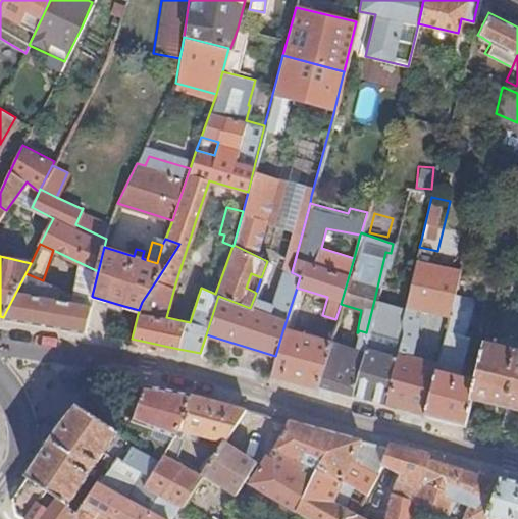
[(459,268),(417,259),(405,306),(402,319),(408,321),(411,307),(448,315),(453,293),(459,268)]
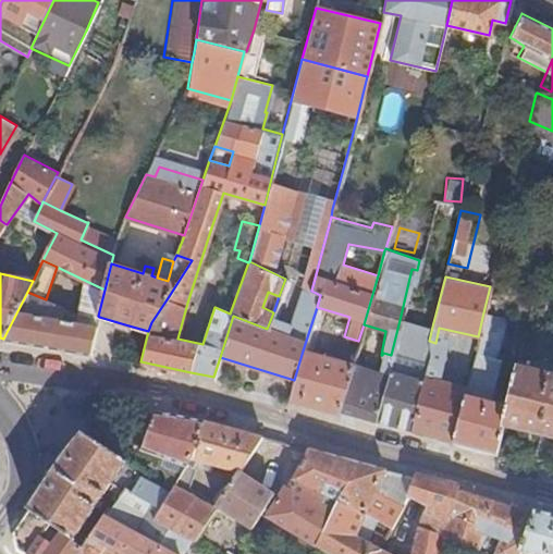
[(86,281),(77,322),(97,327),(99,317),(98,316),(105,290),(86,281)]
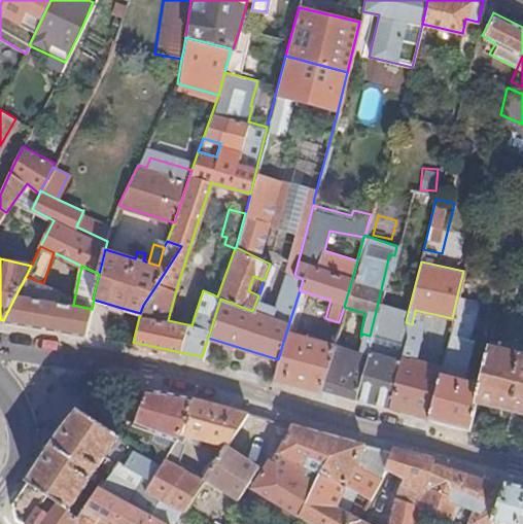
[(92,309),(73,305),(61,303),(64,291),(43,283),(26,276),(3,320),(46,328),(85,335),(92,309)]
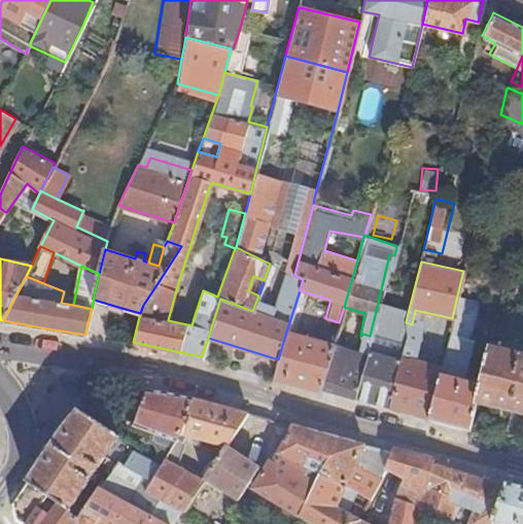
[(477,301),(457,295),(452,318),(441,368),(428,418),(467,428),(475,398),(479,382),(464,378),(474,337),(468,336),(477,301)]
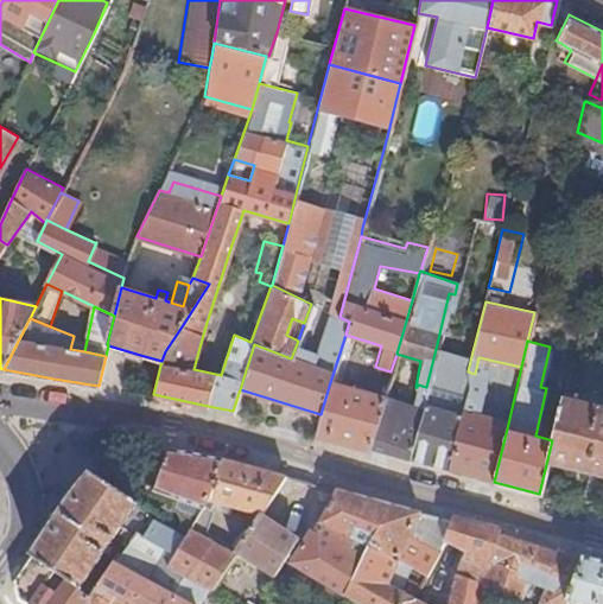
[(471,356),(436,349),(426,387),(423,402),(454,409),(456,411),(461,412),(465,392),(468,383),(468,374),(468,372),(471,356)]
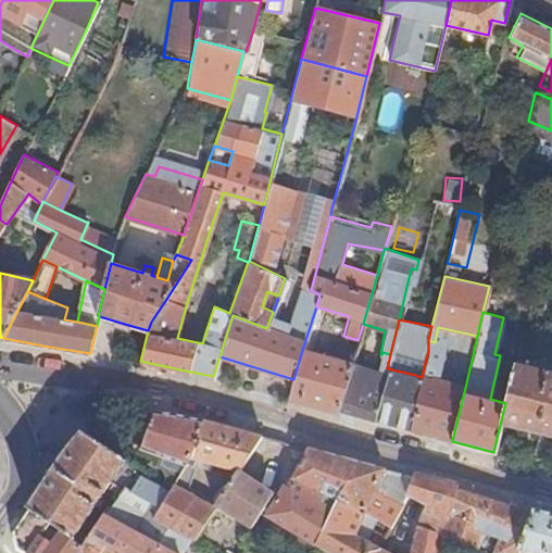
[(302,350),(293,379),(288,397),(317,404),(337,410),(351,363),(302,350)]
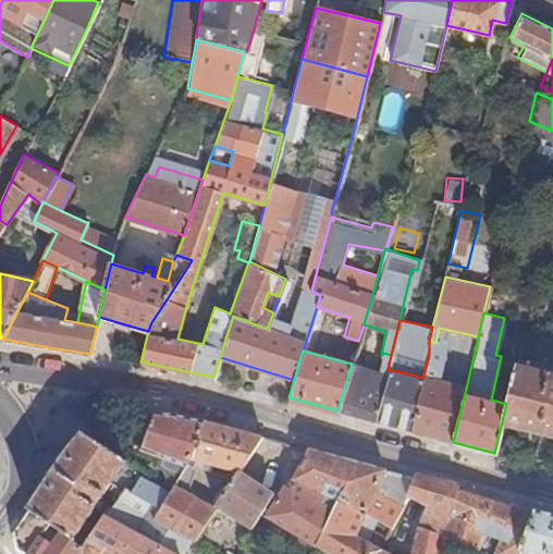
[(378,370),(352,364),(338,410),(358,416),(373,420),(379,403),(380,403),(390,372),(388,371),(388,369),(391,355),(383,353),(382,355),(378,370)]
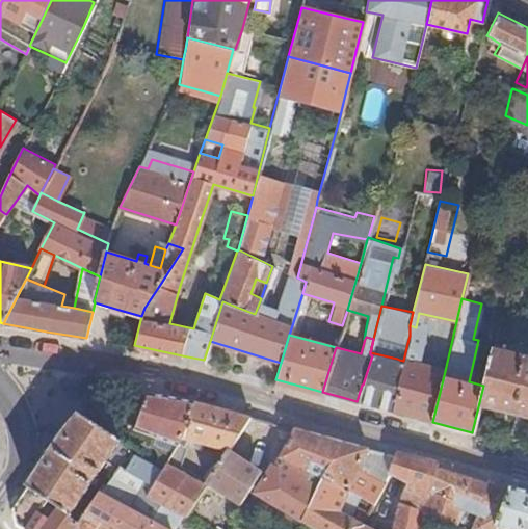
[(420,347),(407,343),(403,361),(391,411),(411,416),(432,422),(445,371),(416,363),(420,347)]
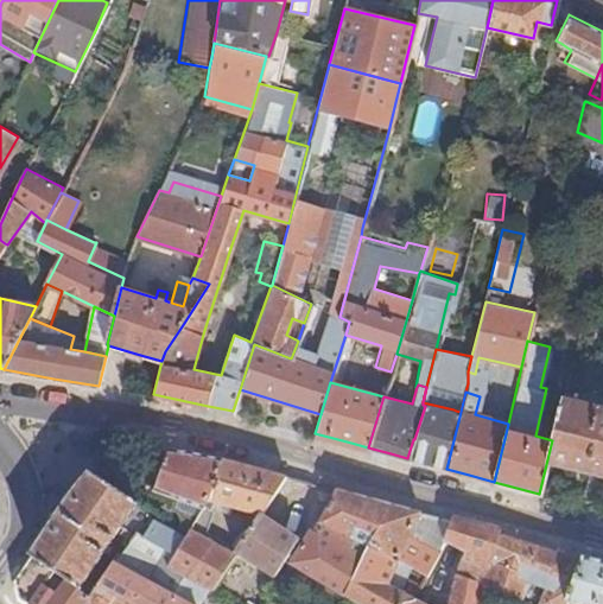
[(552,440),(547,459),(602,474),(602,409),(591,407),(562,400),(552,440)]
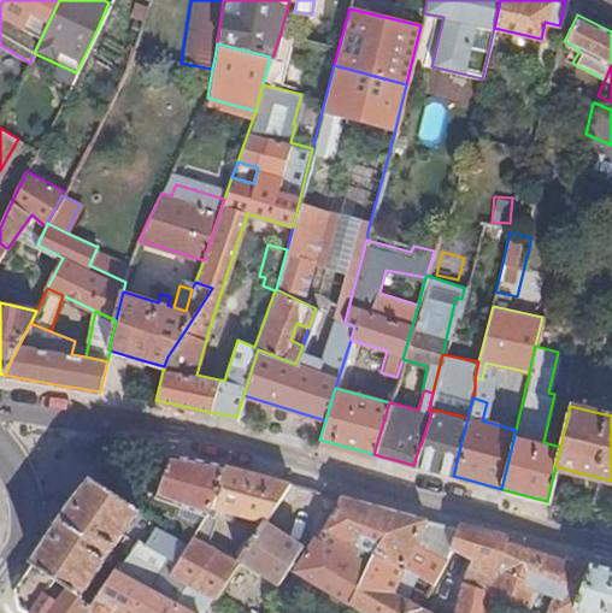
[(460,416),(429,408),(429,411),(431,412),(421,446),(419,446),(413,465),(425,469),(433,471),(453,476),(468,418),(463,417),(460,416)]
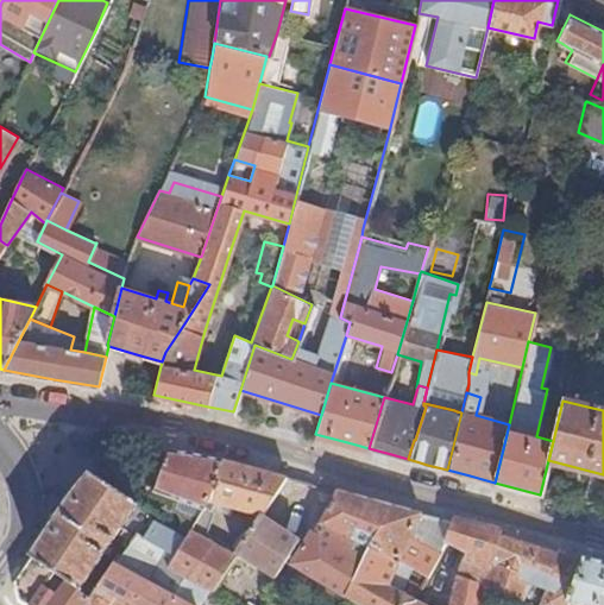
[(150,490),(171,497),(199,506),(200,504),(205,496),(220,458),(181,449),(172,449),(165,448),(150,490)]
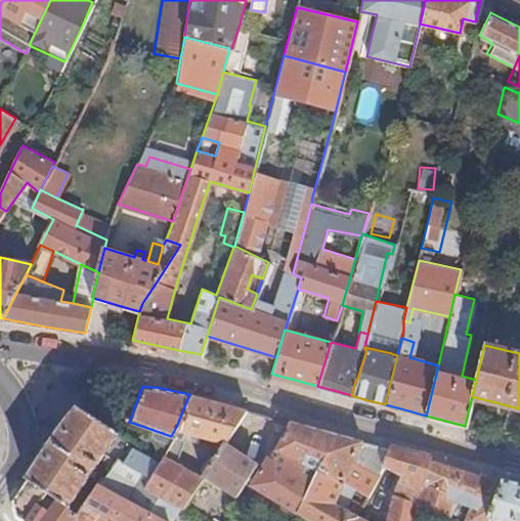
[(202,436),(221,441),(242,408),(221,402),(189,394),(176,427),(172,434),(177,437),(180,431),(202,436)]
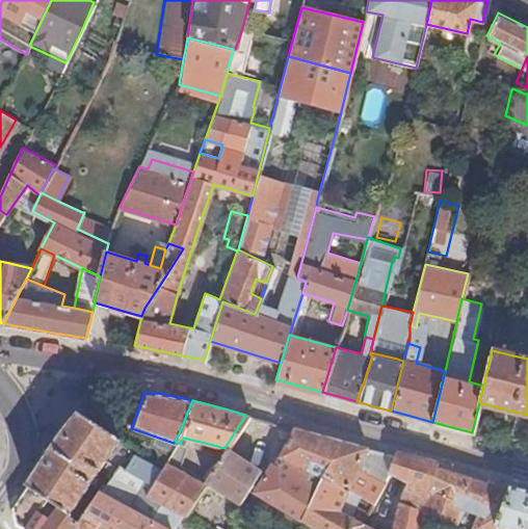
[(76,521),(81,512),(72,505),(102,459),(108,464),(104,472),(109,475),(116,465),(123,469),(130,454),(133,449),(76,413),(58,434),(49,449),(25,484),(52,503),(76,521)]
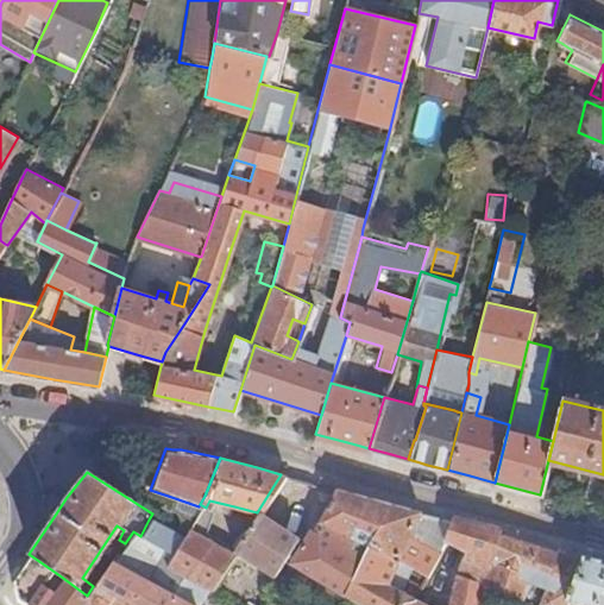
[(396,556),(407,533),(416,510),(397,505),(333,487),(316,520),(367,544),(396,556)]
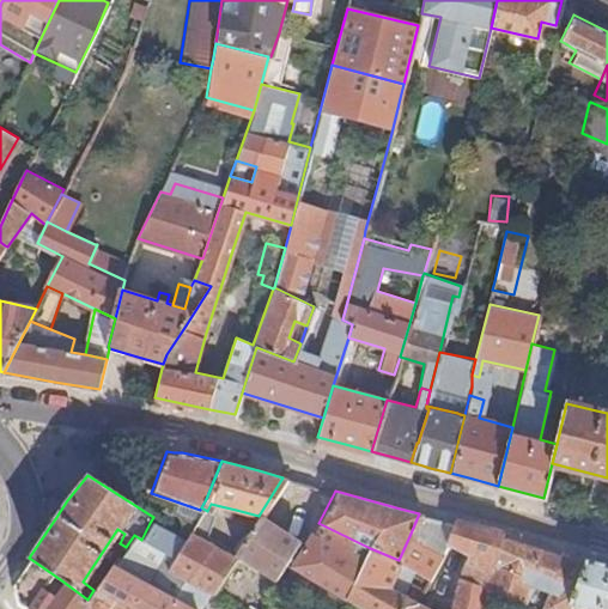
[(200,510),(172,500),(169,511),(175,513),(178,522),(171,534),(182,540),(187,531),(200,510)]
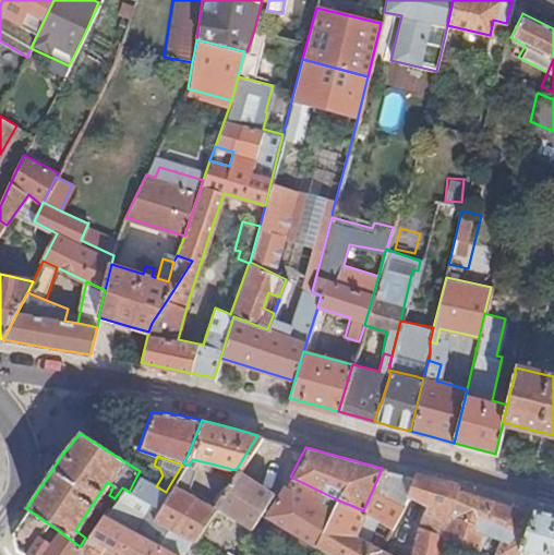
[(382,468),(373,489),(384,494),(373,517),(374,517),(388,526),(405,496),(412,477),(411,475),(382,468)]
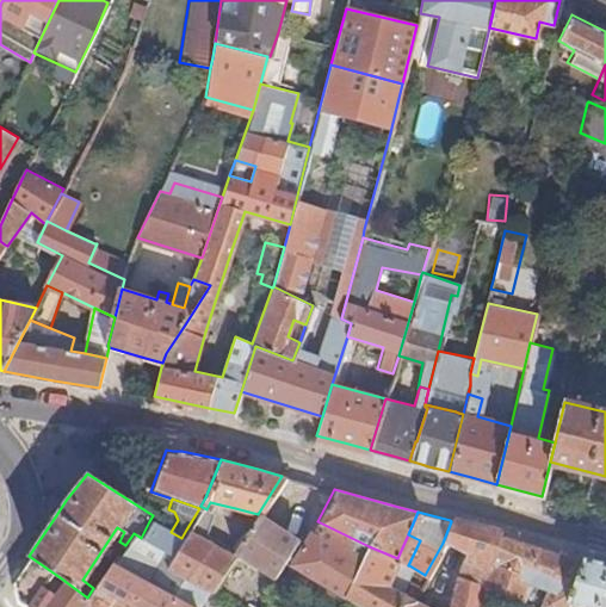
[(296,539),(258,514),(233,552),(272,577),(296,539)]
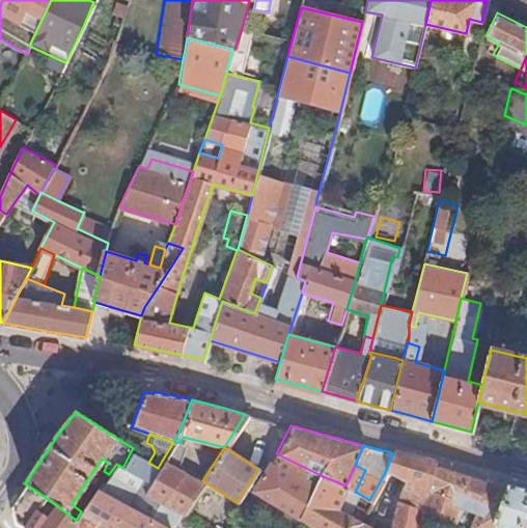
[(413,527),(419,510),(432,464),(433,465),(434,460),(417,455),(392,450),(391,452),(392,453),(385,472),(404,480),(396,498),(387,527),(371,527),(358,521),(348,527),(347,527),(413,527)]
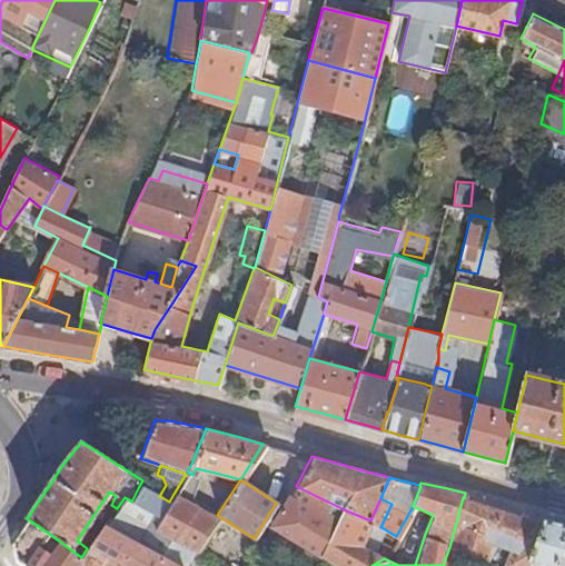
[(169,502),(159,496),(139,486),(131,502),(160,516),(169,502)]
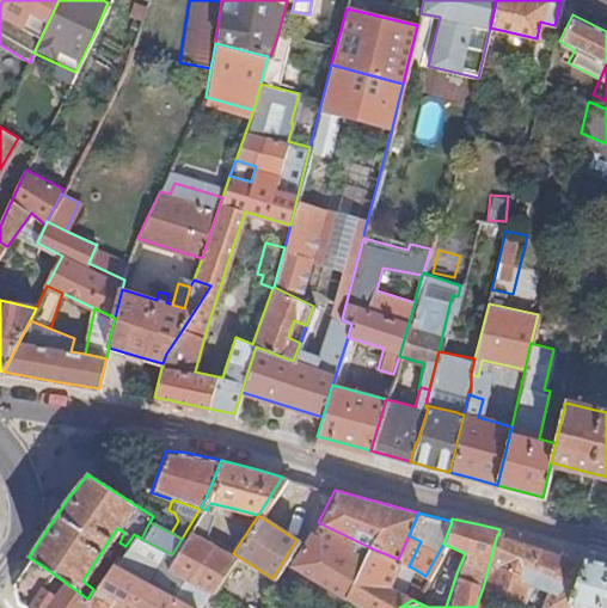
[(310,535),(292,564),(344,596),(365,562),(363,560),(369,547),(318,522),(318,523),(311,535),(310,535)]
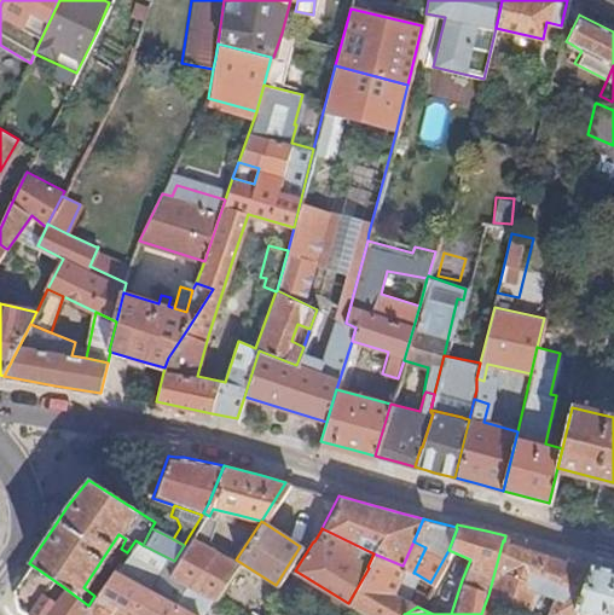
[(235,562),(189,537),(184,545),(174,561),(167,574),(208,596),(212,598),(235,562)]
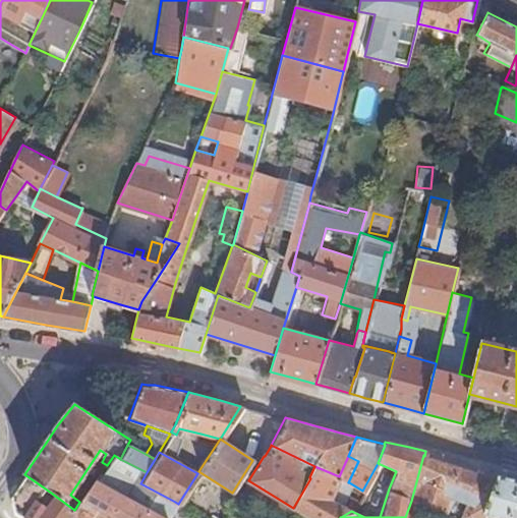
[(107,465),(96,480),(82,498),(115,517),(165,517),(175,502),(140,483),(147,472),(120,459),(114,455),(107,465)]
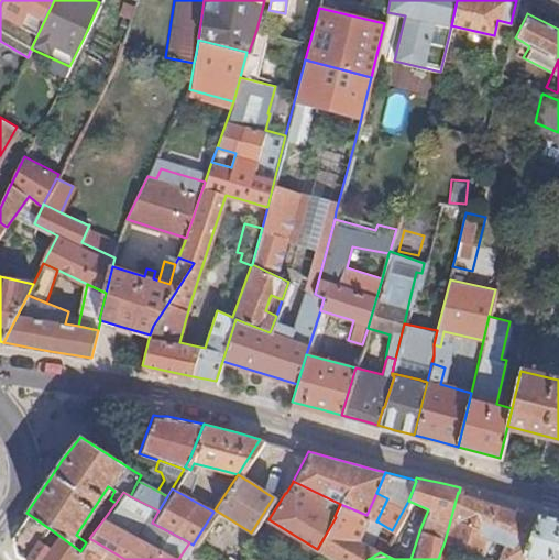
[(496,559),(519,559),(536,517),(535,517),(459,493),(458,492),(445,541),(481,553),(488,537),(503,542),(496,559)]
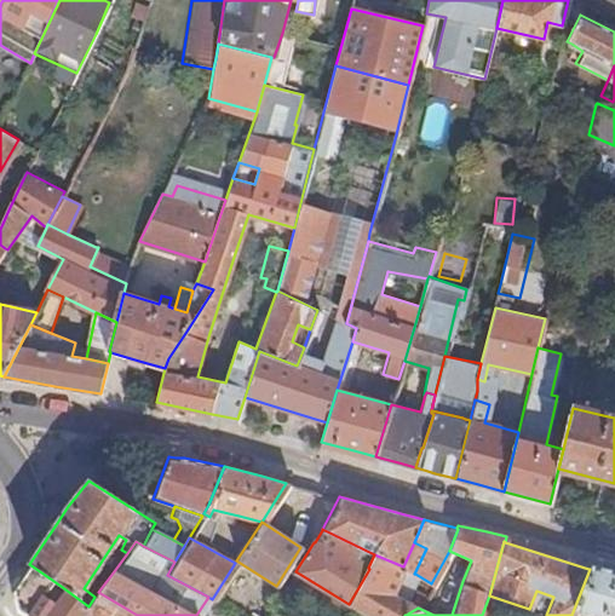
[(403,599),(409,586),(415,574),(414,574),(403,566),(374,554),(368,568),(369,569),(349,604),(369,615),(404,615),(406,615),(418,608),(403,599)]
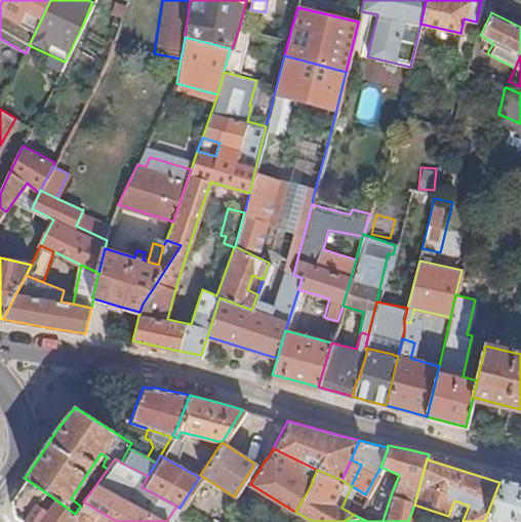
[(15,516),(25,521),(31,511),(40,517),(37,521),(68,521),(75,514),(51,496),(25,478),(16,490),(9,502),(12,515),(15,516)]
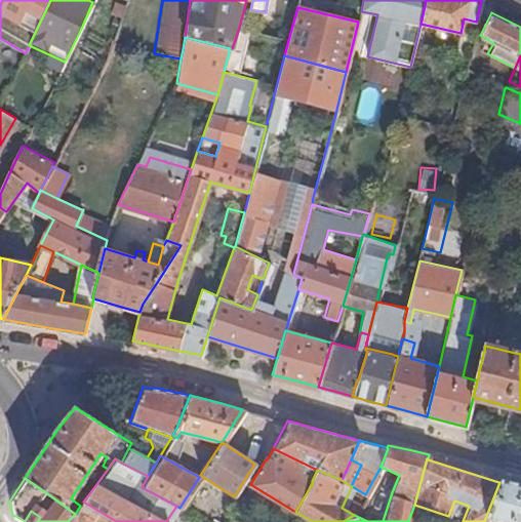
[(494,521),(495,519),(508,521),(520,521),(520,484),(499,479),(498,482),(499,482),(484,521),(494,521)]
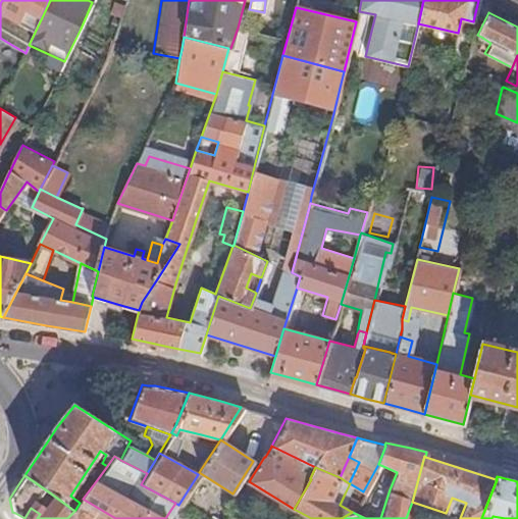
[(358,501),(345,494),(340,505),(352,512),(358,501)]
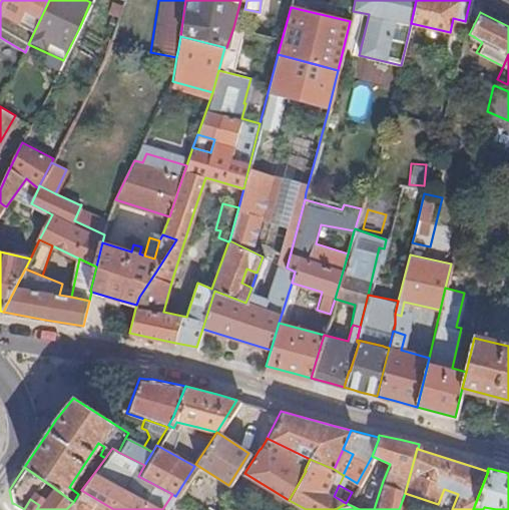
[(113,509),(81,490),(78,494),(73,502),(66,509),(113,509)]
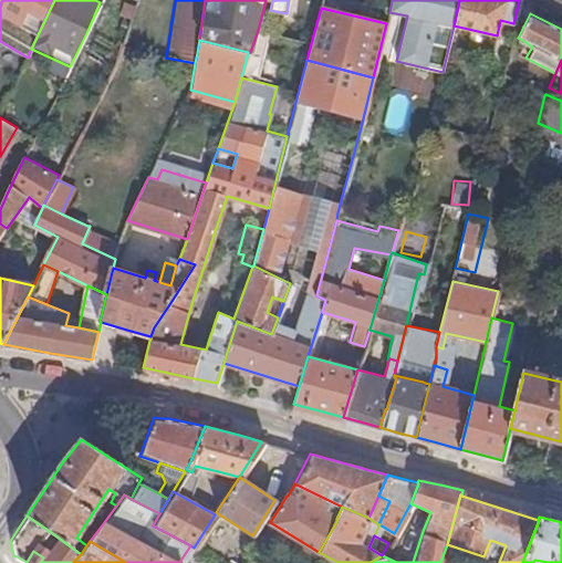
[(33,551),(27,562),(40,562),(43,558),(33,551)]
